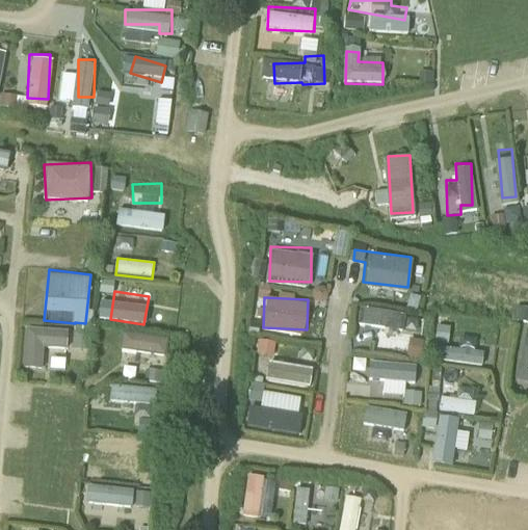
[(28,327),(28,361),(47,361),(47,343),(66,344),(66,328),(28,327)]
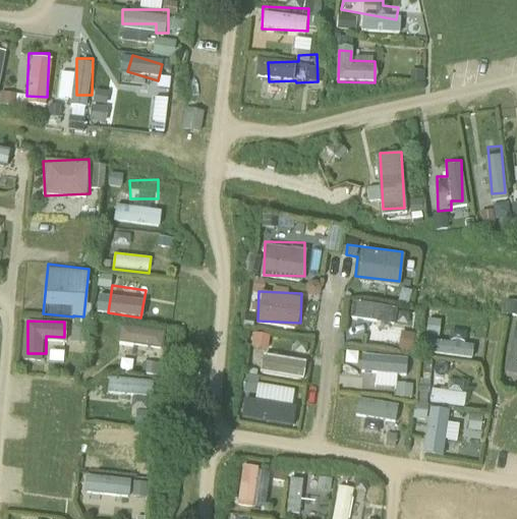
[(121,326),(120,342),(159,344),(160,328),(121,326)]
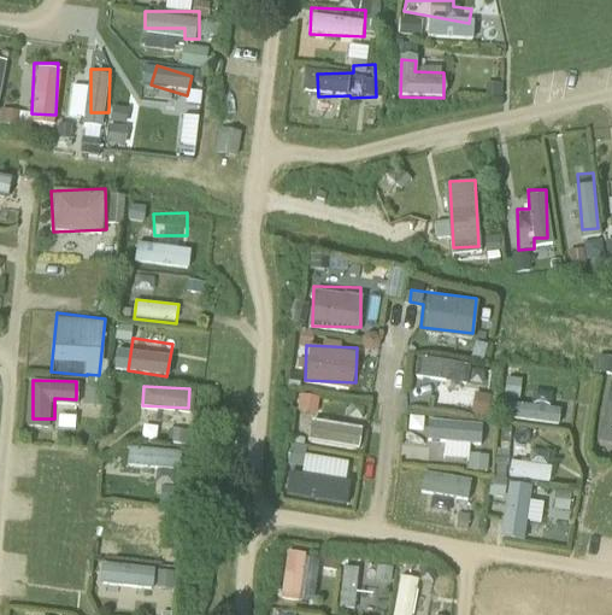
[(601,437),(611,438),(611,391),(608,391),(601,437)]
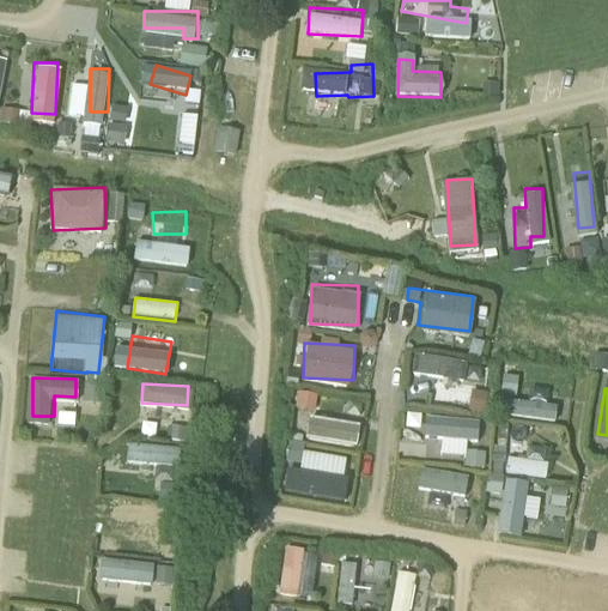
[(303,389),(301,407),(317,410),(320,391),(303,389)]
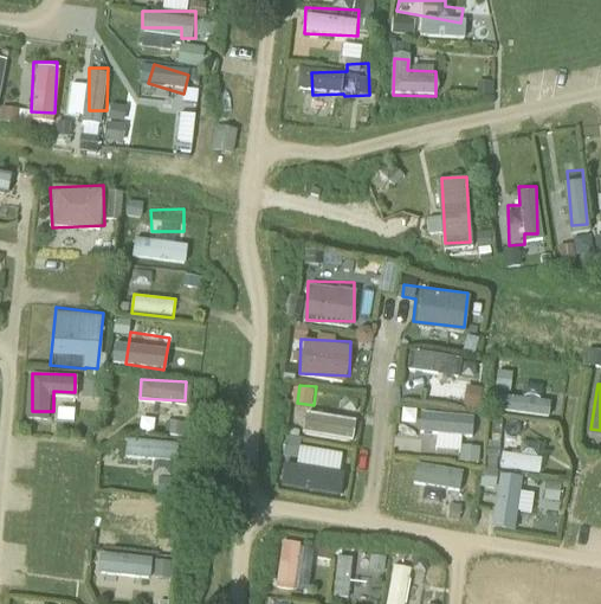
[(59,399),(53,416),(72,422),(78,405),(59,399)]
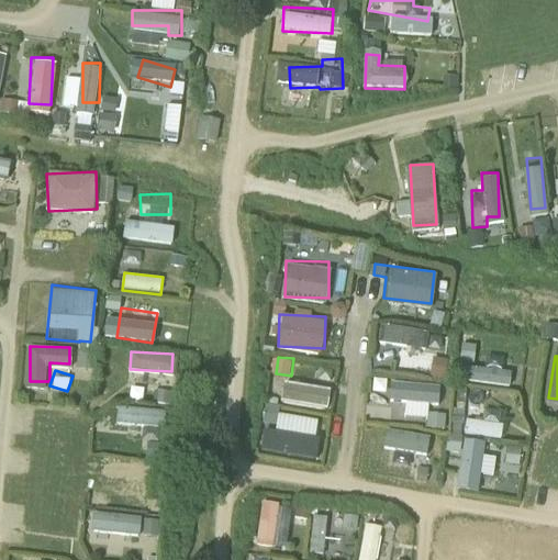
[(465,385),(511,387),(512,371),(465,370),(465,385)]
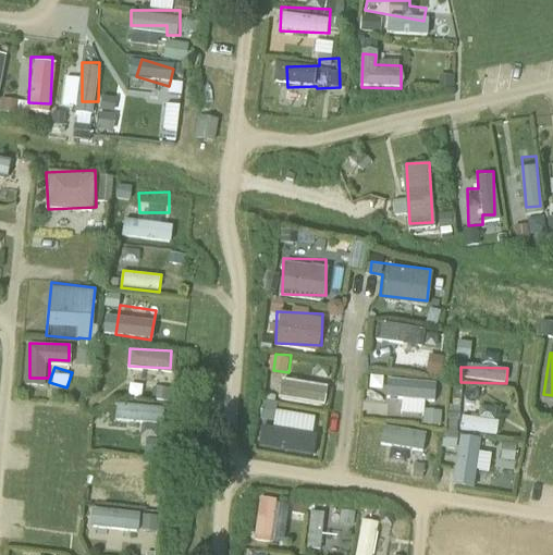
[(395,369),(390,391),(430,401),(435,378),(395,369)]
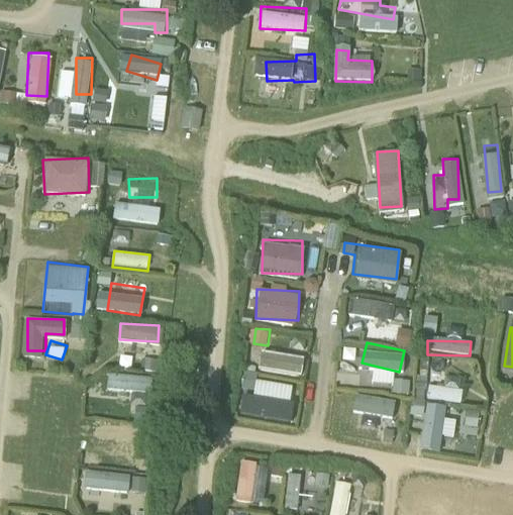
[(304,357),(251,355),(251,372),(303,374),(304,357)]
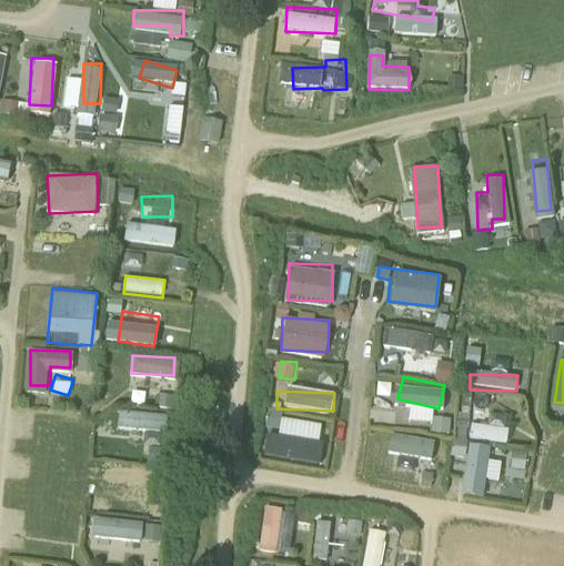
[(507,414),(492,414),(492,403),(472,402),(472,443),(506,444),(507,414)]
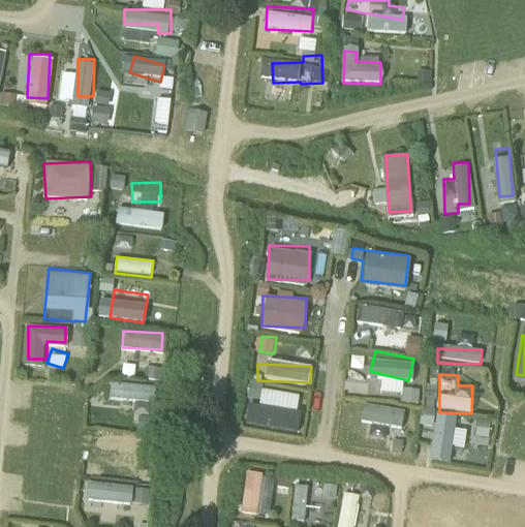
[(146,395),(147,380),(111,379),(110,394),(146,395)]
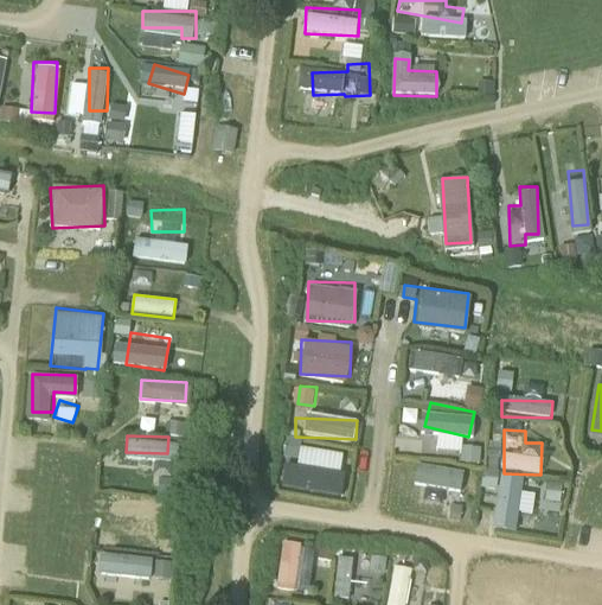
[(293,472),(293,489),(351,488),(351,453),(338,453),(338,471),(293,472)]
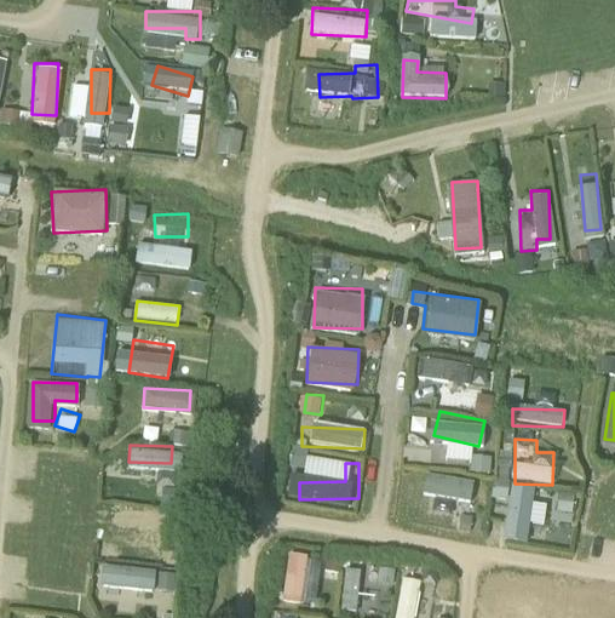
[(513,536),(527,536),(528,516),(542,516),(542,495),(513,495),(513,536)]
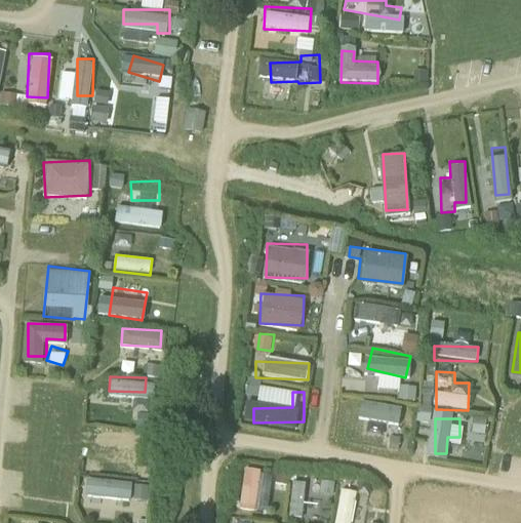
[(241,466),(240,508),(259,508),(259,467),(241,466)]
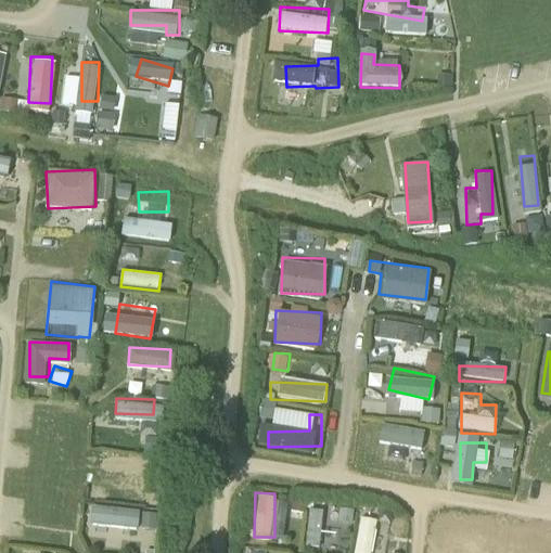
[(139,528),(140,505),(91,502),(90,526),(139,528)]
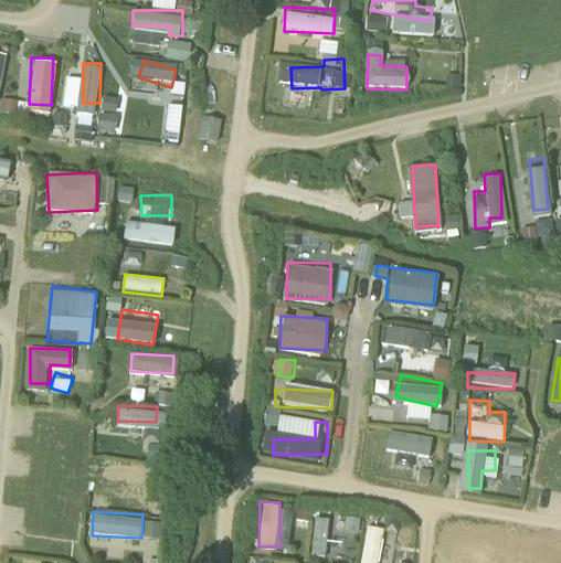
[(329,558),(330,518),(315,517),(314,558),(329,558)]
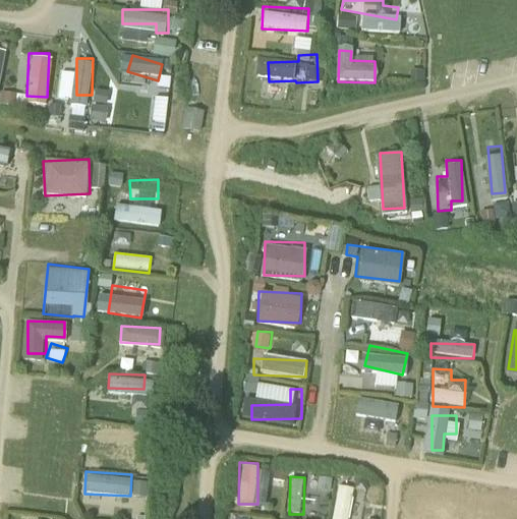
[(332,518),(348,518),(355,485),(340,481),(332,518)]
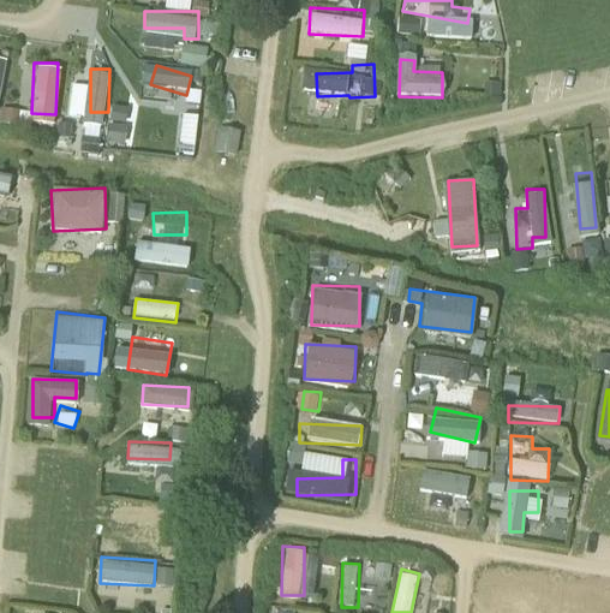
[(479,612),(497,612),(498,596),(480,596),(479,612)]
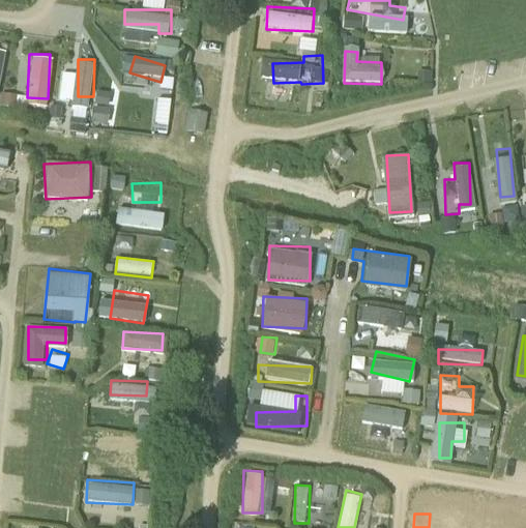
[(478,527),(480,523),(462,519),(460,527),(478,527)]
